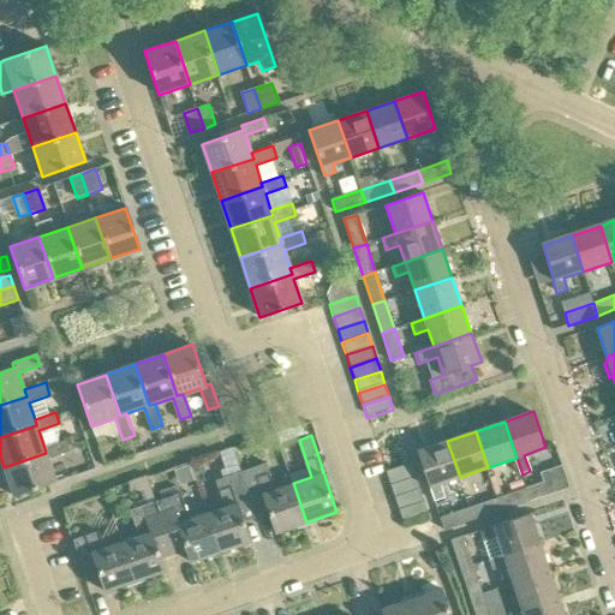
[(46,453),(4,467),(15,497),(57,482),(48,459),(69,452),(65,441),(45,448),(46,453)]
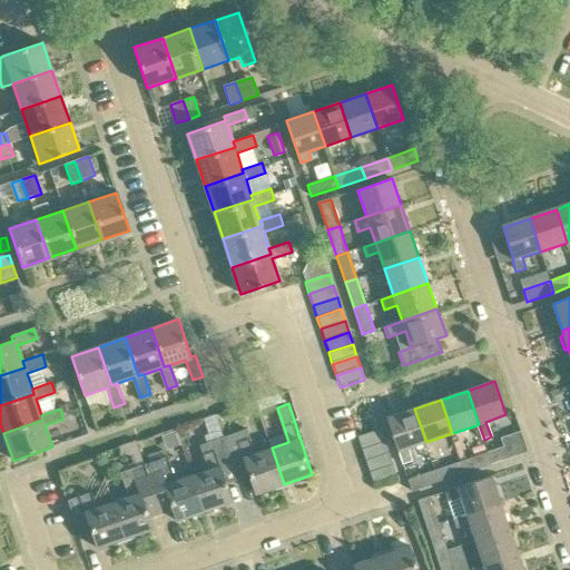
[(399,451),(426,442),(414,409),(387,418),(399,451)]
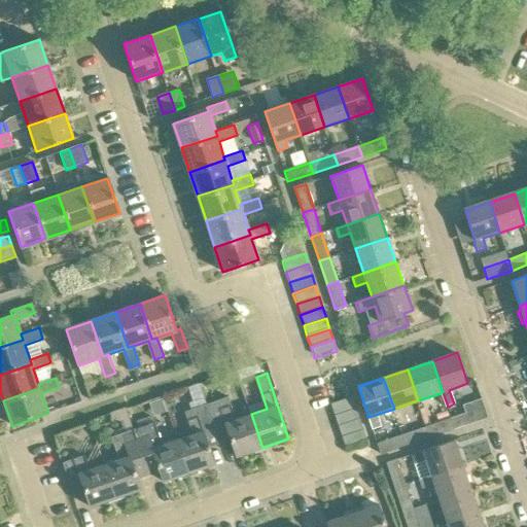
[(262,448),(251,414),(238,419),(231,396),(208,403),(221,443),(231,440),(237,457),(262,448)]
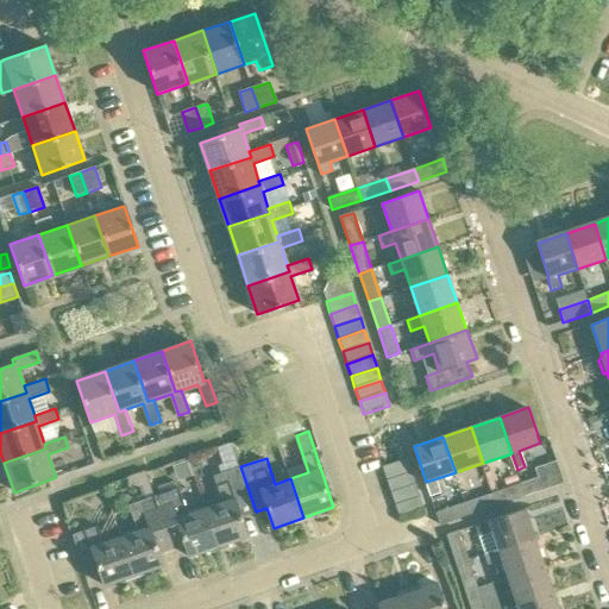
[(385,481),(412,471),(407,459),(381,468),(385,481)]
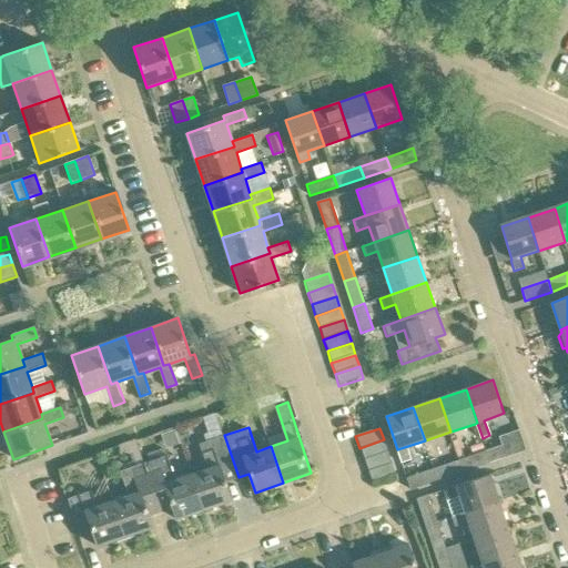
[(487,450),(490,463),(526,450),(519,430),(499,437),(501,445),(487,450)]
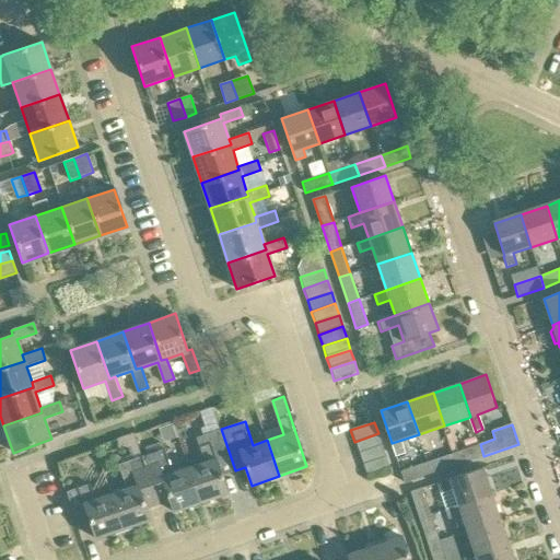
[(223,475),(235,470),(221,429),(198,436),(206,459),(190,465),(202,501),(229,492),(223,475)]
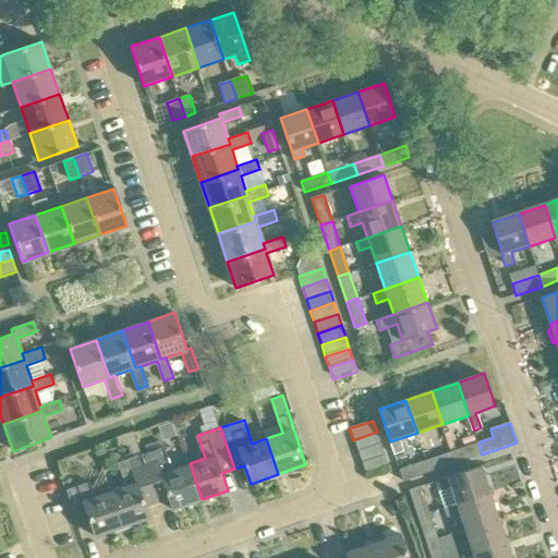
[(358,451),(381,443),(377,432),(353,440),(358,451)]
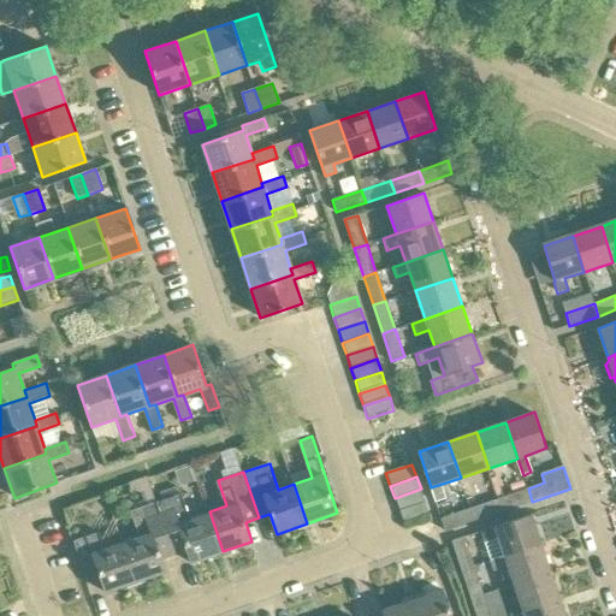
[(223,551),(209,511),(188,519),(177,487),(158,493),(160,501),(157,502),(175,554),(187,550),(191,563),(223,551)]
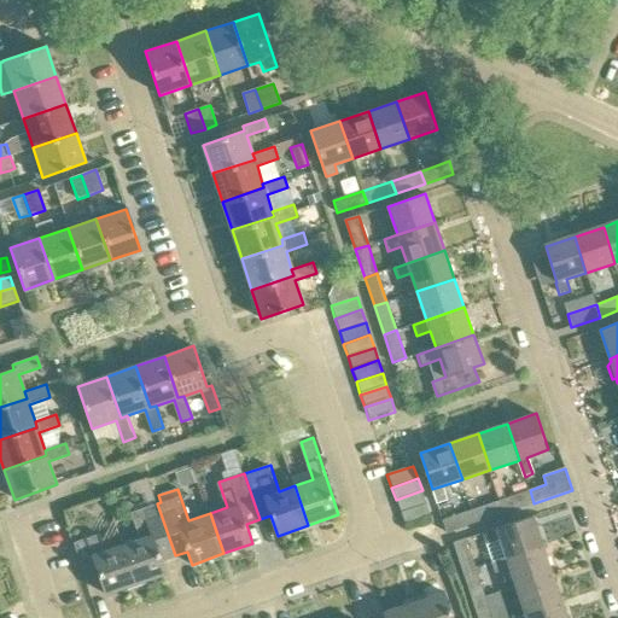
[(400,512),(426,503),(423,490),(396,500),(400,512)]
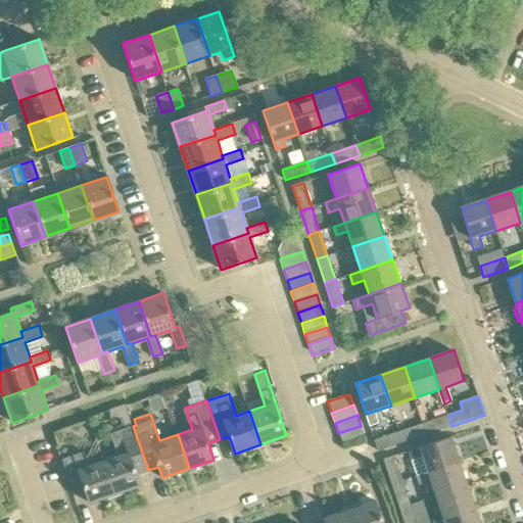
[(428,434),(452,426),(448,415),(424,423),(428,434)]
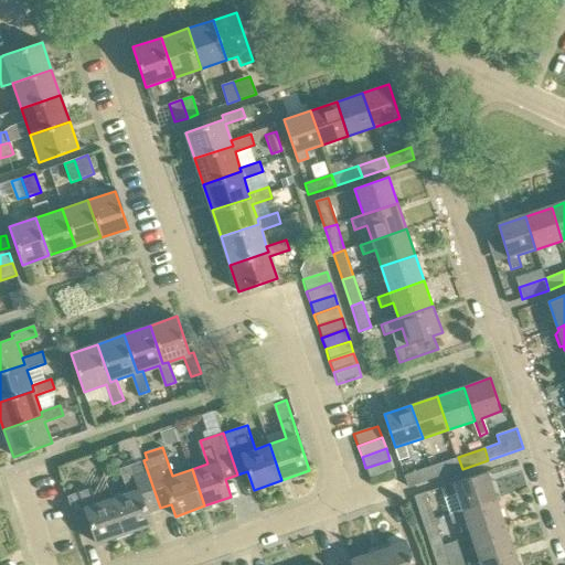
[(436,478),(462,469),(458,457),(432,466),(436,478)]
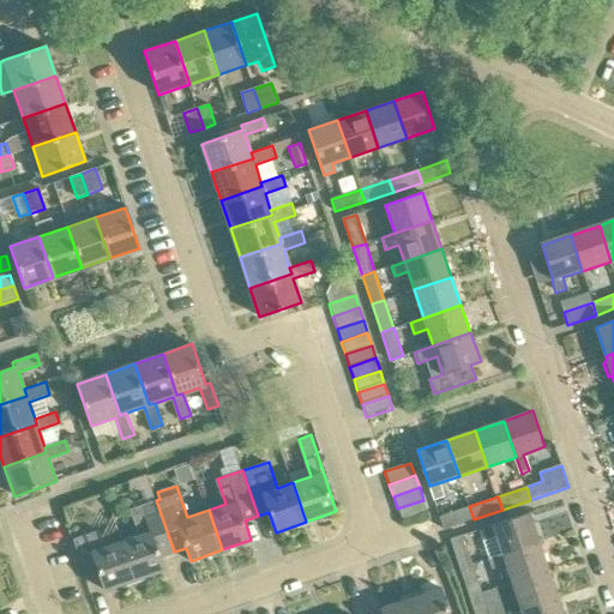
[(161,557),(174,552),(156,500),(131,509),(139,535),(122,541),(136,579),(166,570),(161,557)]
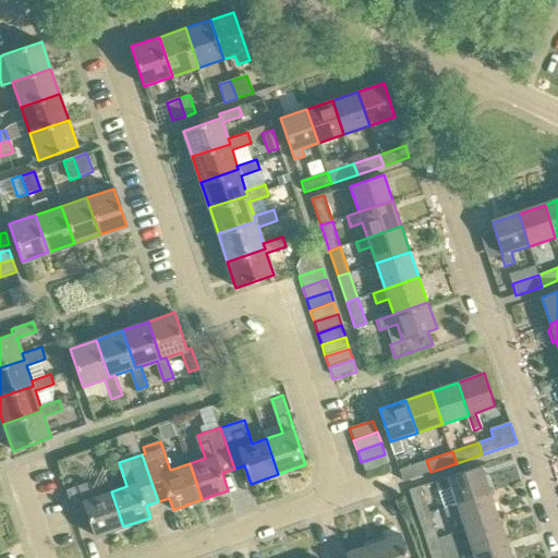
[(385,455),(361,462),(365,474),(389,465),(385,455)]
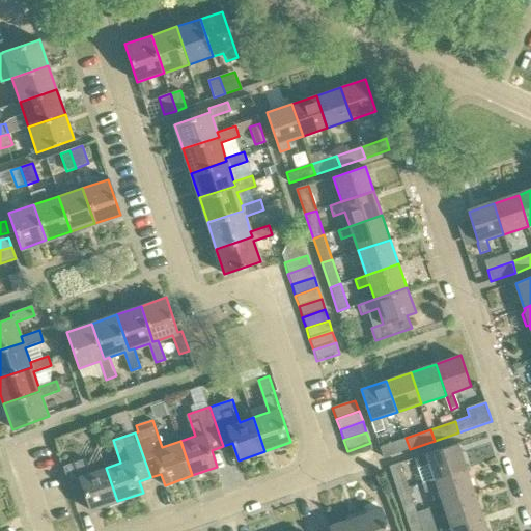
[(383,458),(410,449),(406,438),(380,447),(383,458)]
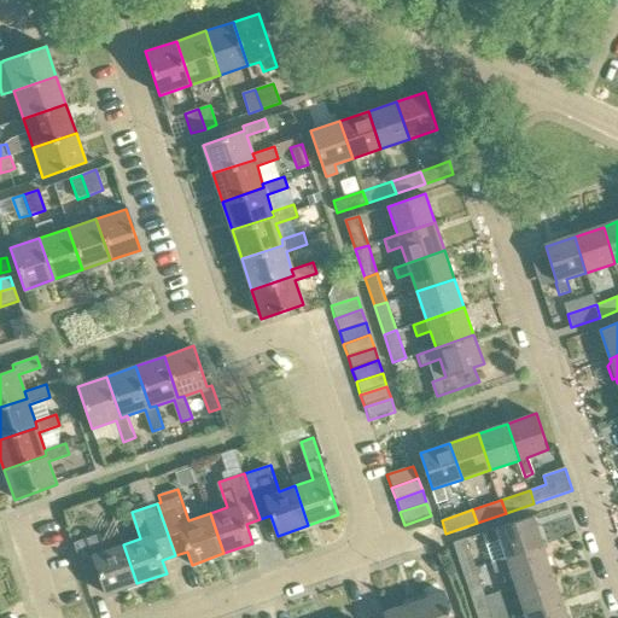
[(506,557),(544,546),(535,516),(481,534),(484,544),(500,538),(506,557)]
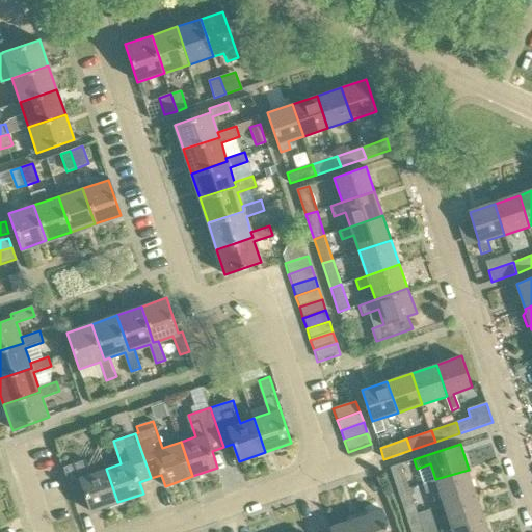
[(117,502),(106,469),(91,474),(86,459),(63,467),(74,498),(85,495),(91,511),(117,502)]
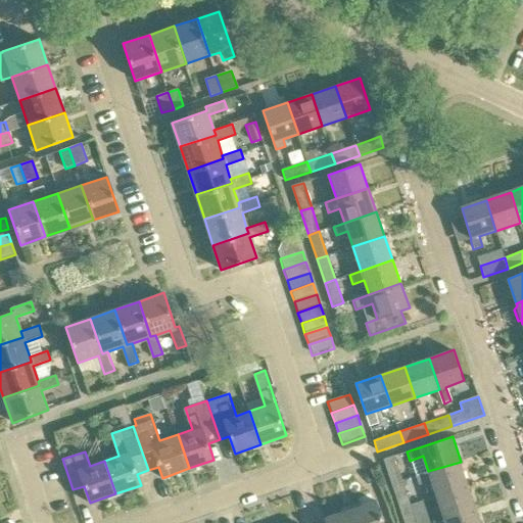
[(391,484),(402,480),(394,456),(383,459),(391,484)]
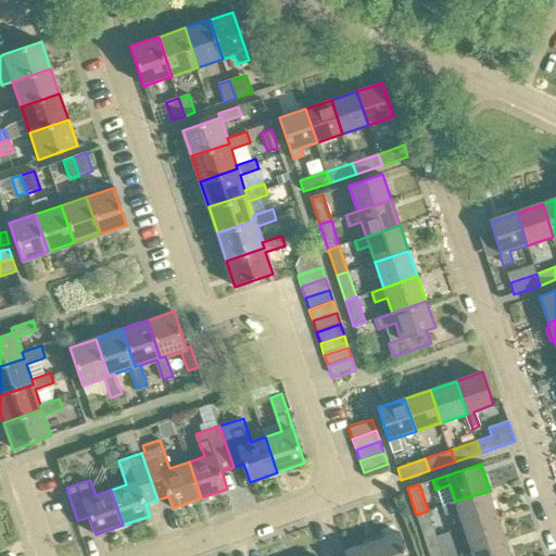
[(464,527),(497,516),(490,491),(455,501),(441,506),(444,516),(458,510),(464,527)]
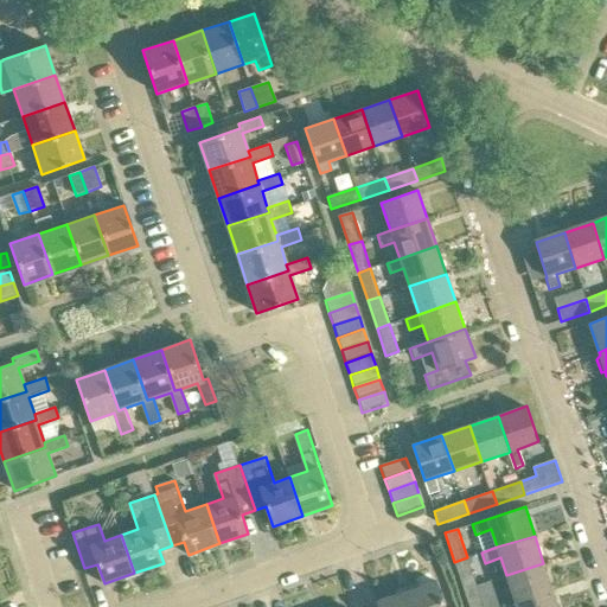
[(464,590),(477,586),(467,557),(454,562),(464,590)]
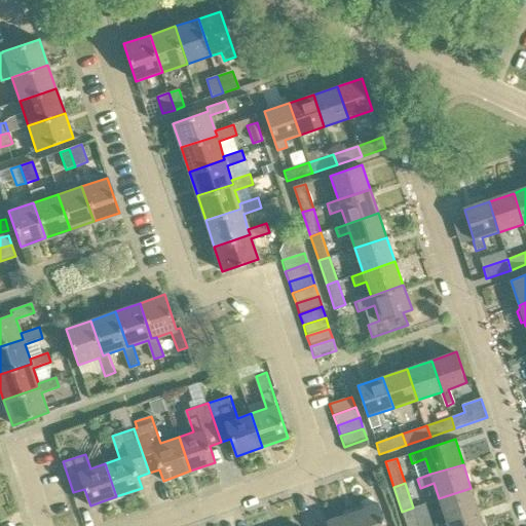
[(447,523),(479,512),(471,488),(439,498),(447,523)]
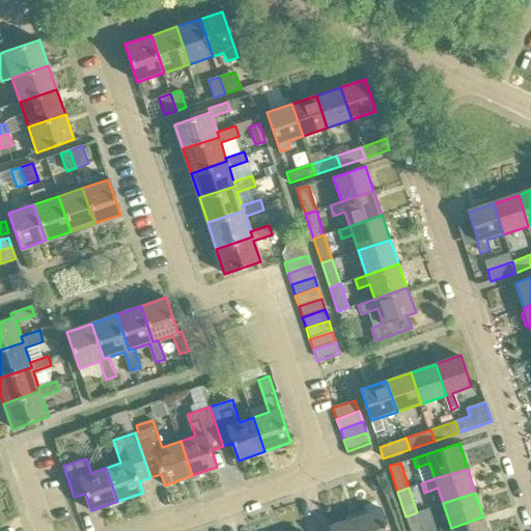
[(421,508),(425,530),(434,530),(444,529),(439,505),(421,508)]
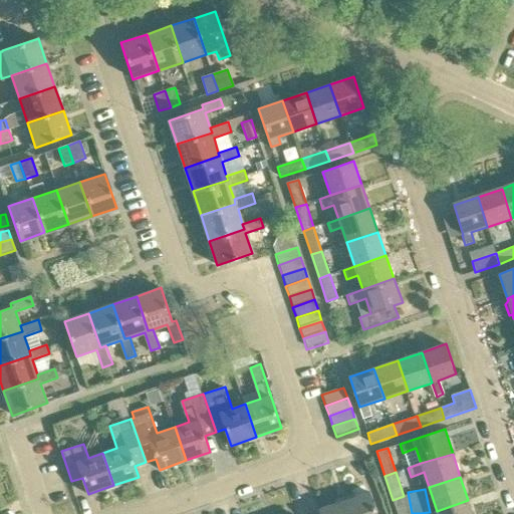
[(343,500),(348,513),(376,513),(368,492),(343,500)]
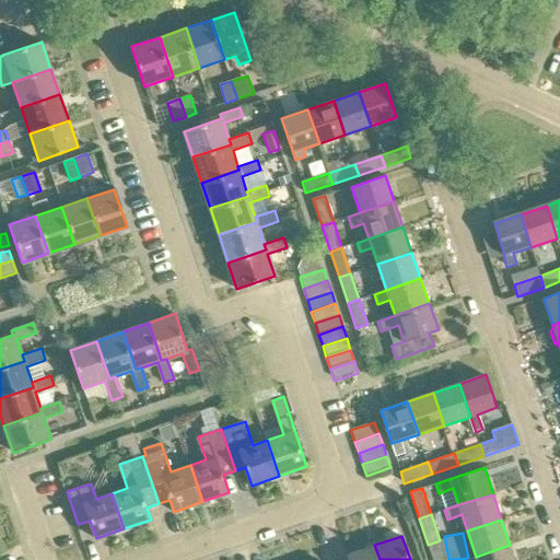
[(432,559),(445,559),(440,540),(428,545),(432,559)]
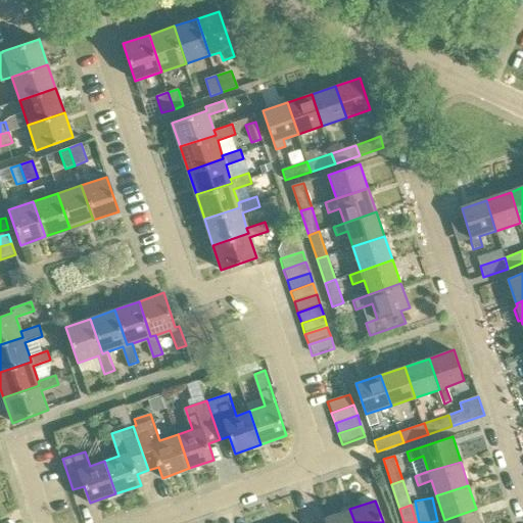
[(354,522),(349,509),(325,518),(327,522),(354,522)]
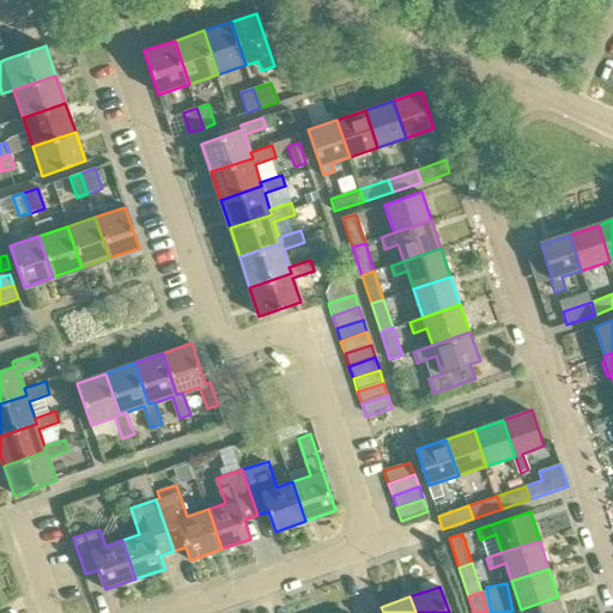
[(522,612),(563,612),(558,596),(521,610),(522,612)]
